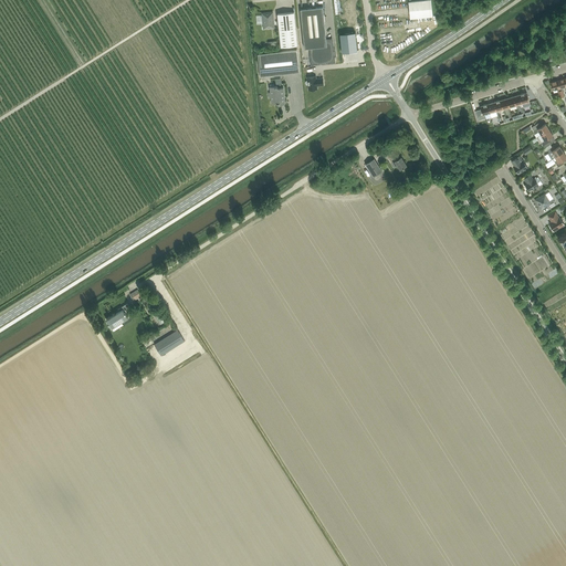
[(432,17),(430,0),(427,0),(408,2),(410,19),(432,17)]
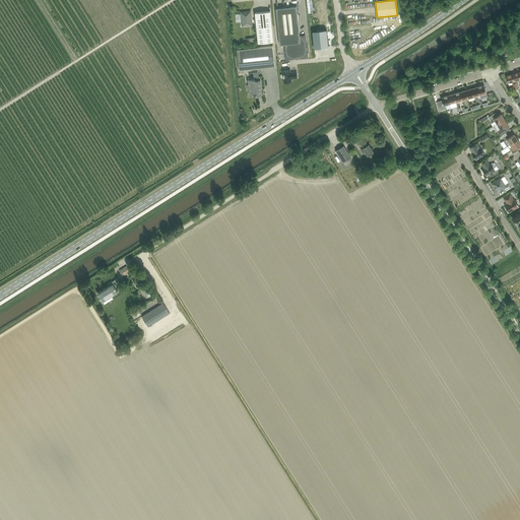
[(297,6),(275,8),(279,45),(284,44),(286,59),(307,57),(305,37),(300,37),(297,6)]
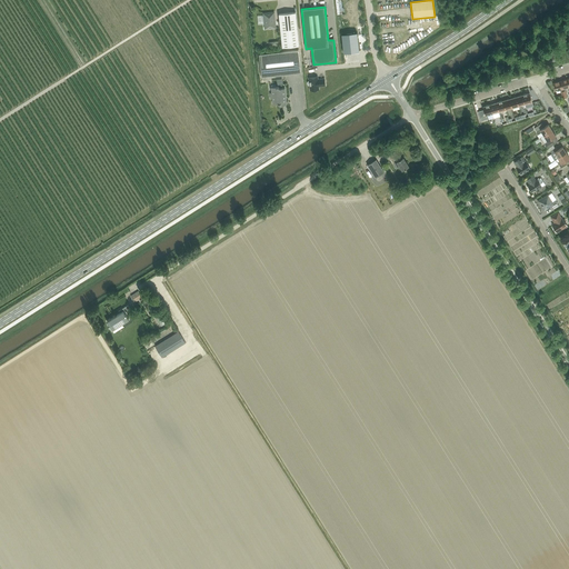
[(263,13),(265,29),(276,28),(275,17),(272,17),(272,12),(263,13)]
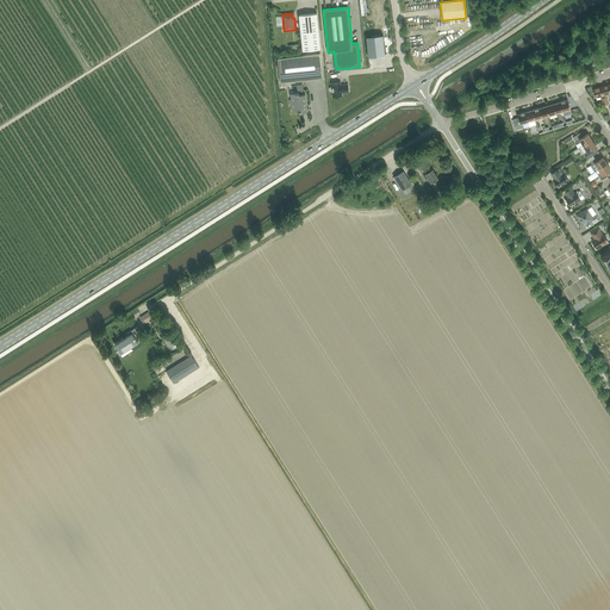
[(299,16),(303,50),(321,49),(317,13),(299,16)]
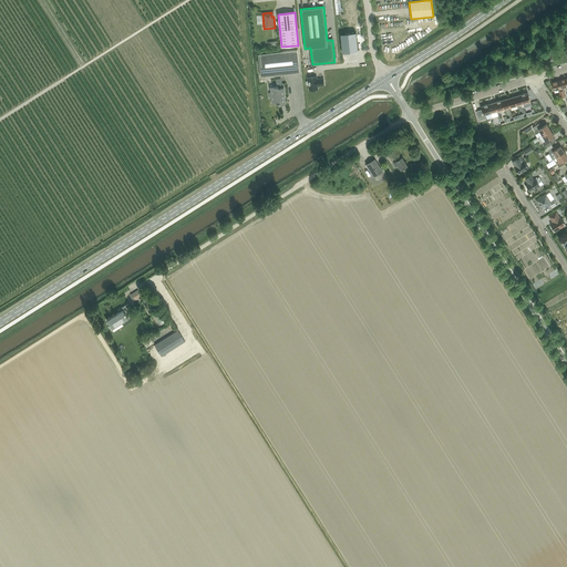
[(356,32),(340,34),(342,53),(358,51),(356,32)]
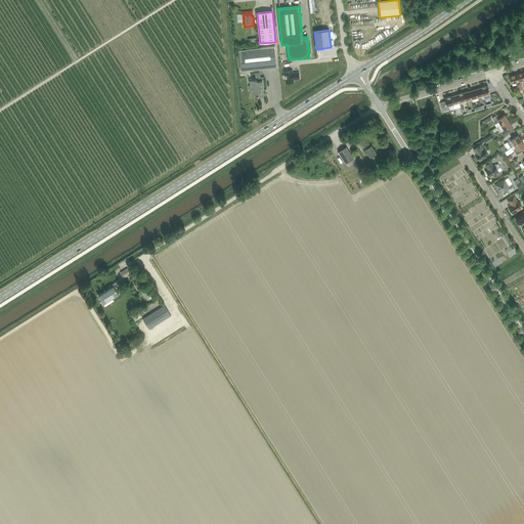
[(238,50),(241,71),(276,67),(274,46),(238,50)]
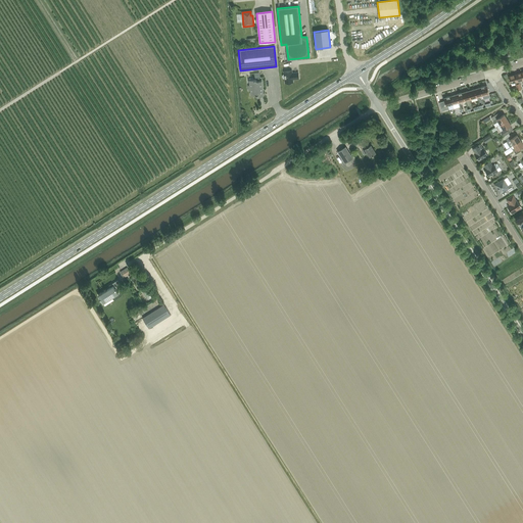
[(509,50),(508,47),(500,49),(501,52),(502,52),(504,58),(510,56),(509,50)]
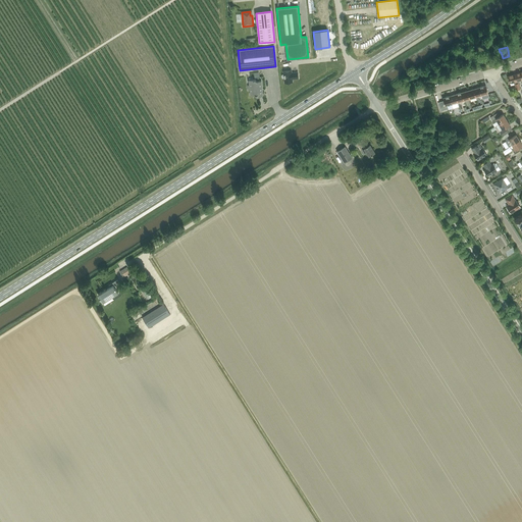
[(283,71),(283,74),(282,74),(281,75),(282,77),(282,79),(284,79),(284,83),(293,82),(292,80),(298,79),(298,72),(292,72),(291,70),(283,71)]
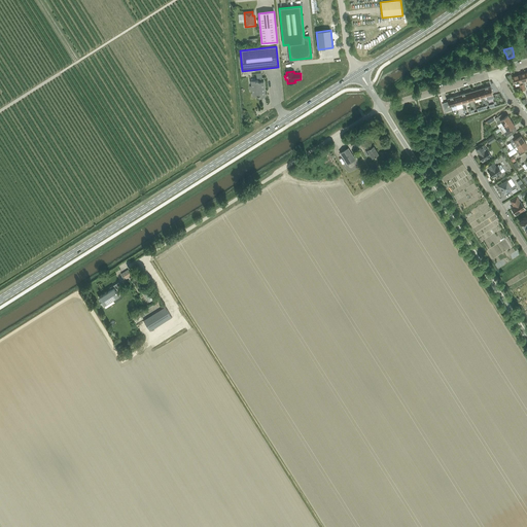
[(525,86),(524,84),(522,84),(519,75),(513,77),(515,83),(519,82),(520,85),(521,89),(525,86)]
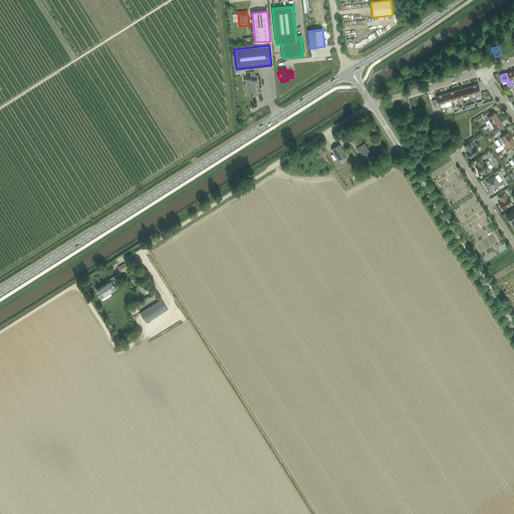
[(257,79),(252,80),(252,79),(252,78),(251,78),(250,78),(245,79),(246,84),(244,84),(244,89),(246,89),(247,93),(253,93),(253,95),(255,95),(255,88),(258,88),(257,79)]
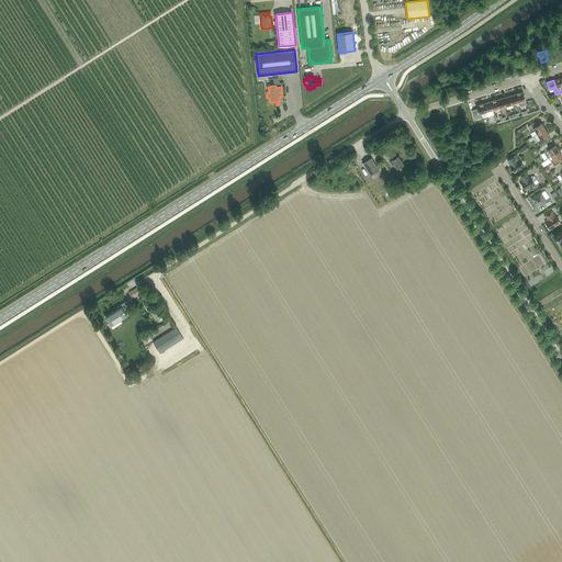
[(523,91),(516,93),(518,103),(526,101),(523,91)]
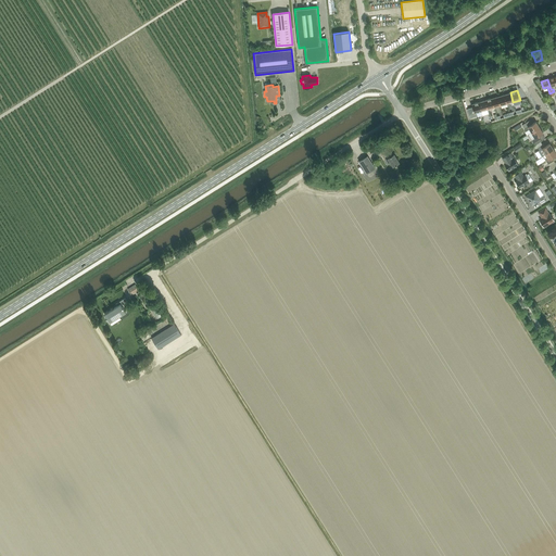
[(510,92),(504,95),(507,104),(513,102),(510,92)]
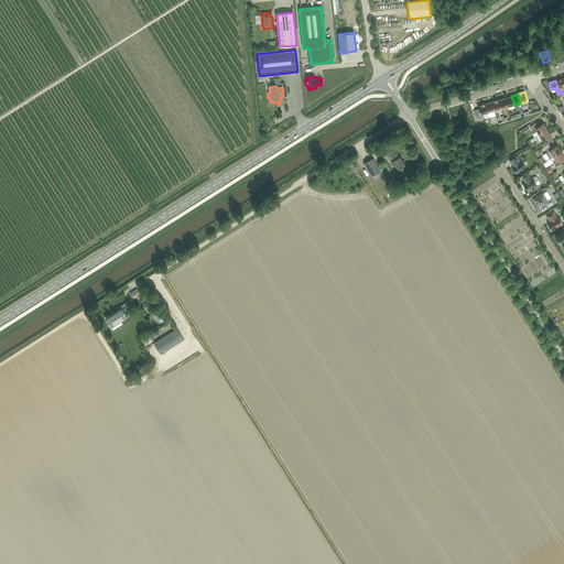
[(511,96),(505,98),(508,107),(514,106),(511,96)]
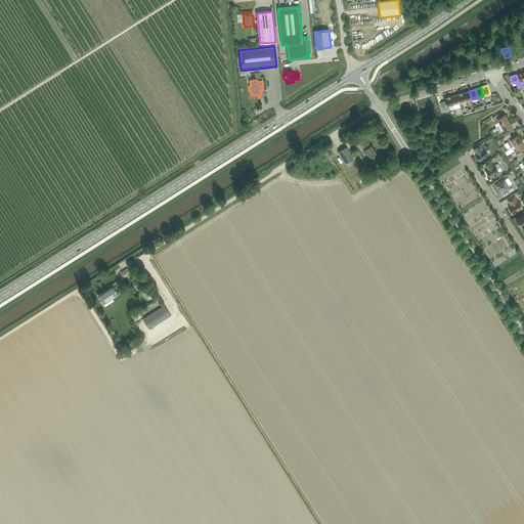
[(469,91),(464,92),(466,101),(472,99),(469,91)]
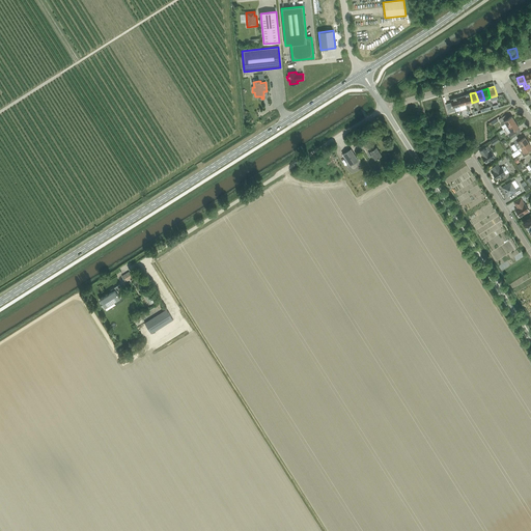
[(470,93),(463,95),(466,105),(472,103),(470,93)]
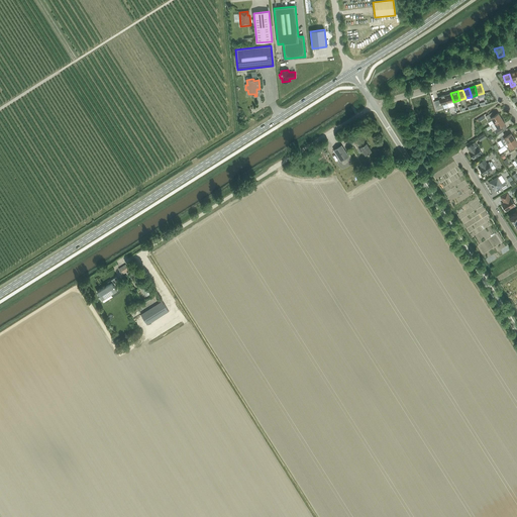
[(450,93),(445,95),(447,104),(453,102),(450,93)]
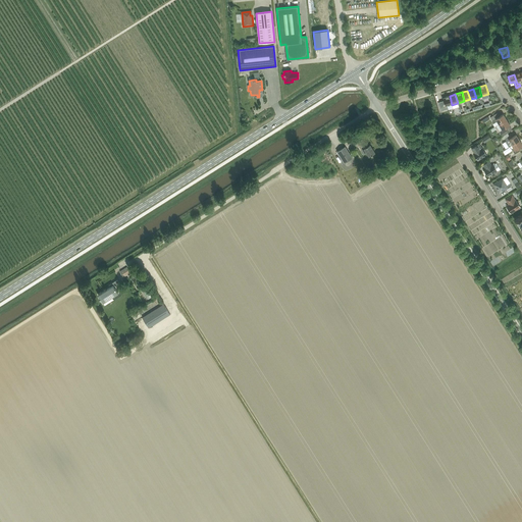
[(444,101),(438,102),(439,108),(440,108),(441,111),(448,109),(448,106),(452,105),(450,96),(442,98),(444,101)]
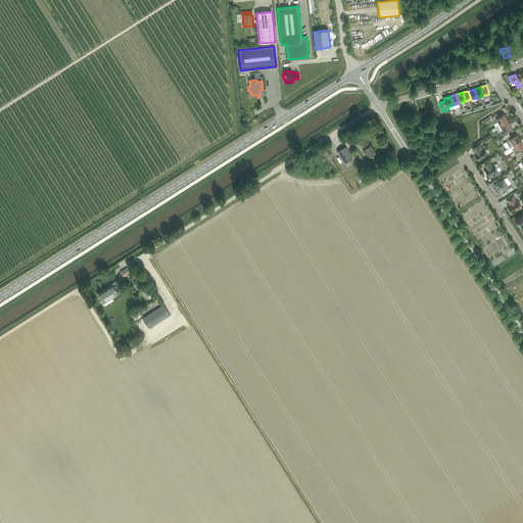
[(497,113),(491,117),(496,127),(508,120),(504,114),(500,117),(497,113)]
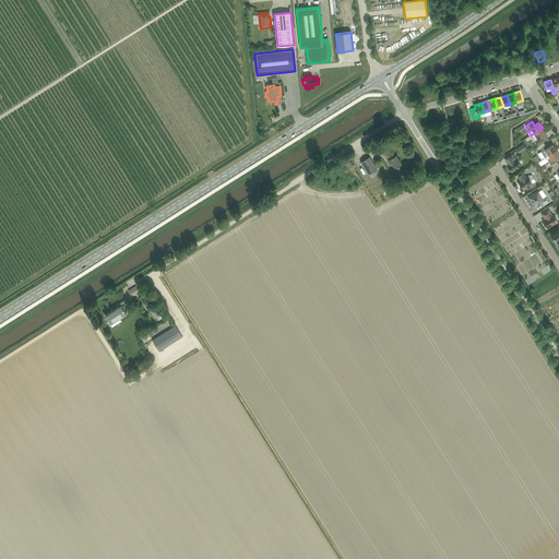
[(536,144),(537,143),(543,140),(542,137),(546,133),(543,128),(531,135),(536,144)]
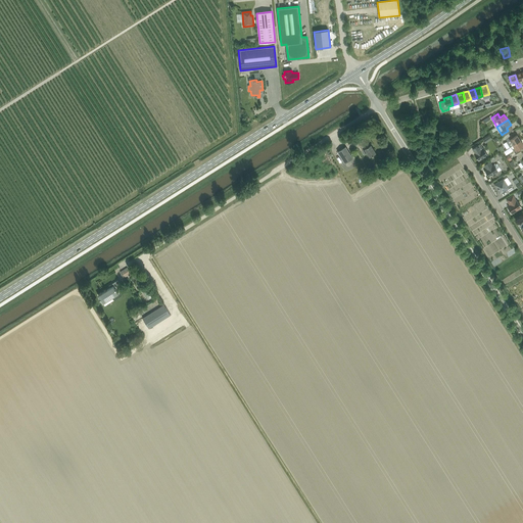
[(513,145),(520,140),(517,135),(513,138),(511,135),(506,139),(508,142),(510,141),(513,145)]
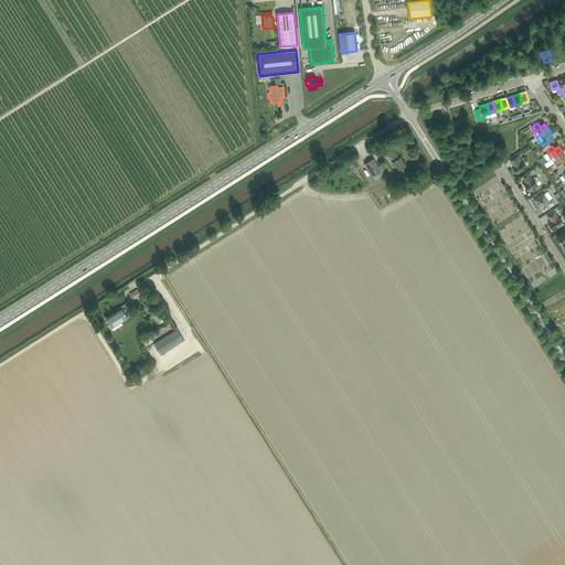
[(556,160),(554,161),(554,162),(557,167),(563,163),(561,160),(564,158),(564,156),(562,151),(554,157),(556,160)]
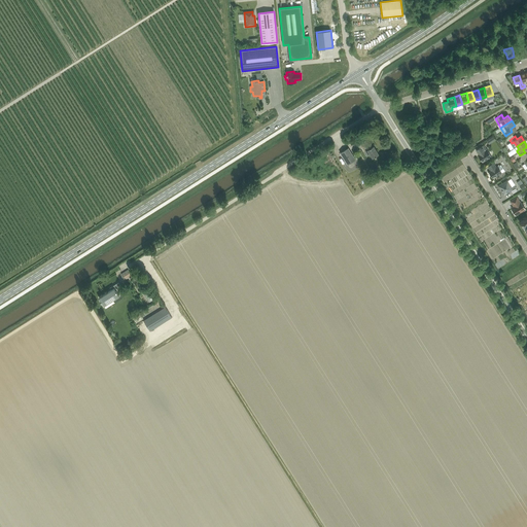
[(379,154),(376,150),(374,146),(373,146),(371,144),(367,146),(369,149),(367,150),(373,159),(379,154)]
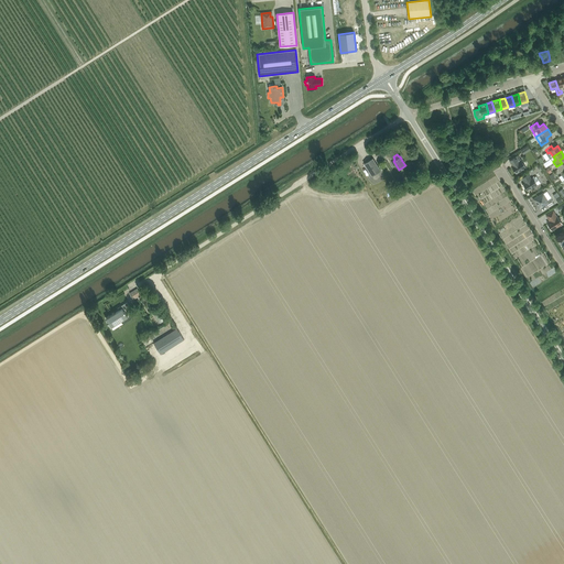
[(516,156),(510,161),(512,165),(512,166),(517,173),(525,167),(521,160),(519,162),(516,156)]
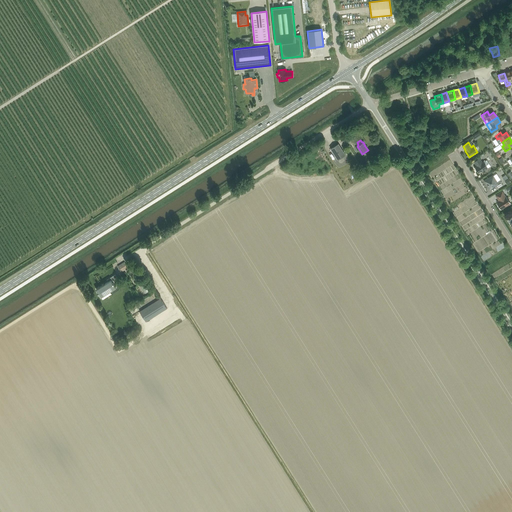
[(338,160),(346,155),(339,144),(331,148),(338,160)]
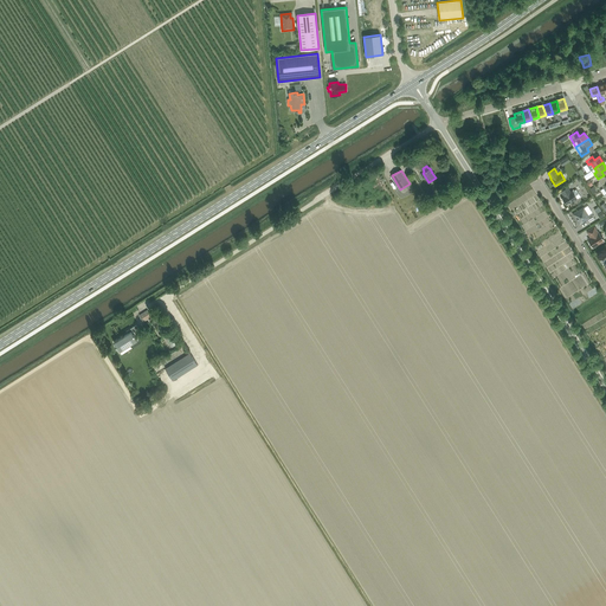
[(593,185),(598,195),(605,193),(600,181),(593,185)]
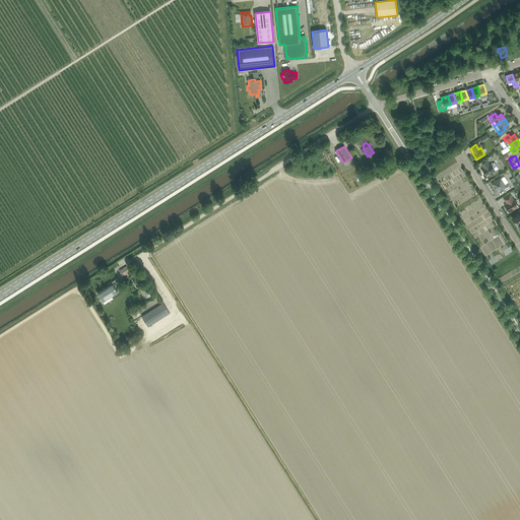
[(495,163),(491,165),(490,166),(486,160),(481,164),(484,169),(482,170),(485,176),(490,173),(491,174),(498,169),(495,163)]
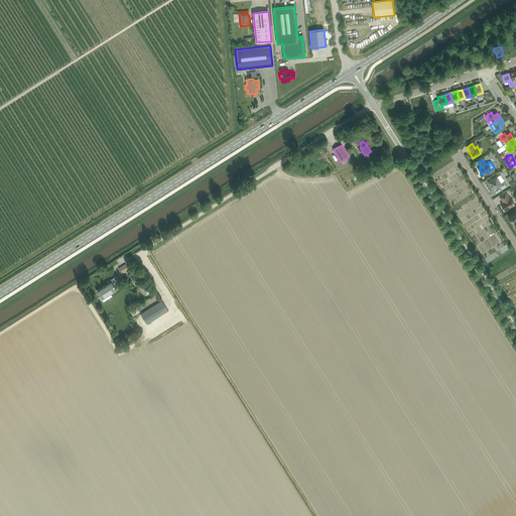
[(492,179),(487,181),(490,185),(494,190),(500,186),(501,189),(507,186),(504,181),(501,183),(497,176),(492,179)]
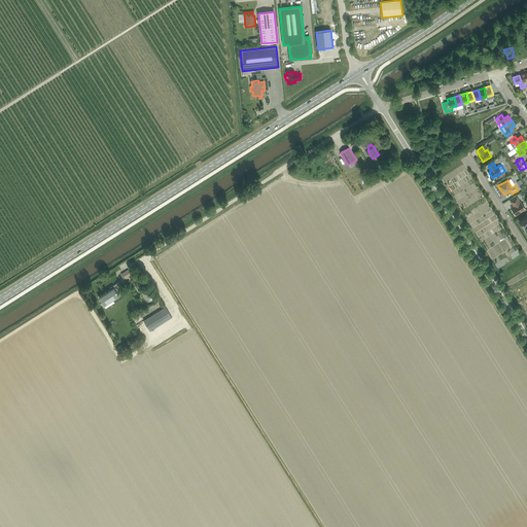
[(515,207),(512,209),(516,215),(525,209),(521,203),(520,203),(517,198),(512,202),(514,205),(515,207)]
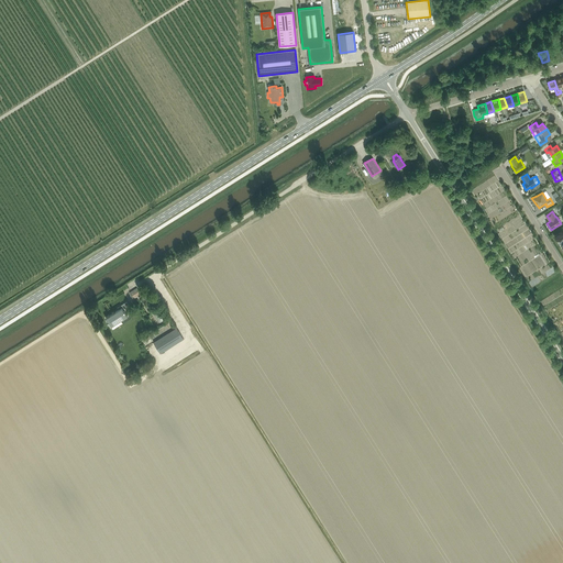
[(129,293),(132,298),(140,293),(136,288),(129,293)]
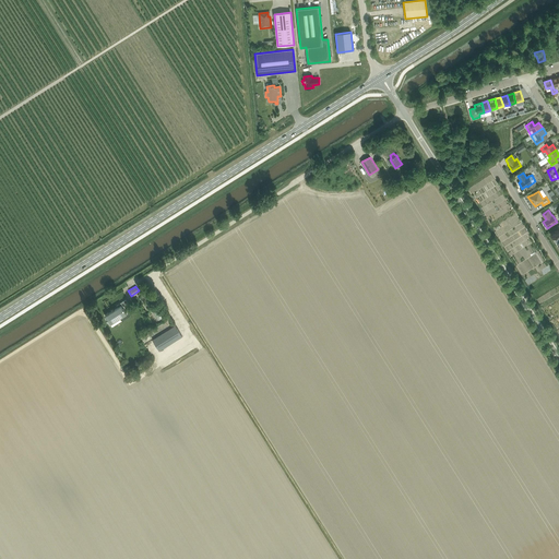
[(120,319),(119,318),(127,314),(123,310),(125,310),(123,309),(122,307),(128,304),(126,300),(117,306),(118,308),(105,316),(107,319),(107,320),(107,321),(108,320),(109,323),(110,324),(120,319)]
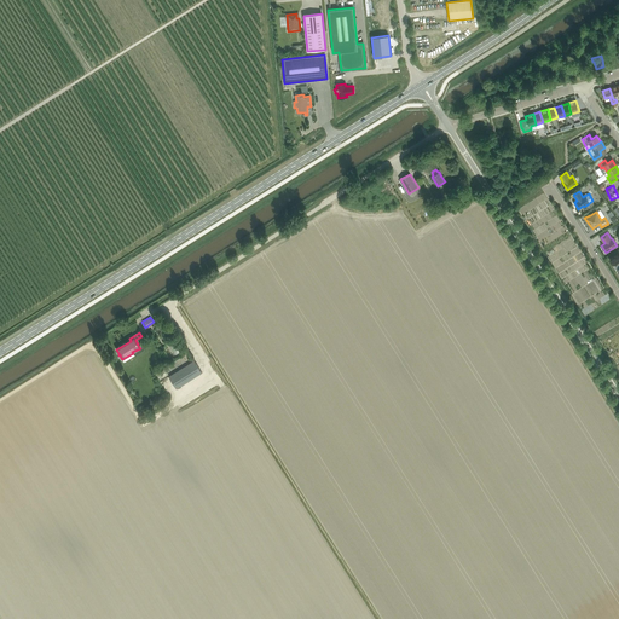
[(177,388),(202,372),(195,360),(169,376),(177,388)]
